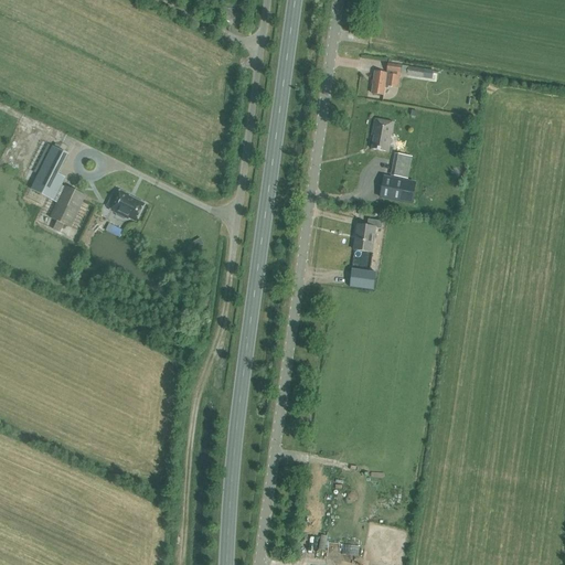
[(395,87),(397,74),(401,74),(402,66),(388,64),(386,75),(374,73),(372,94),(384,96),(385,86),(395,87)]
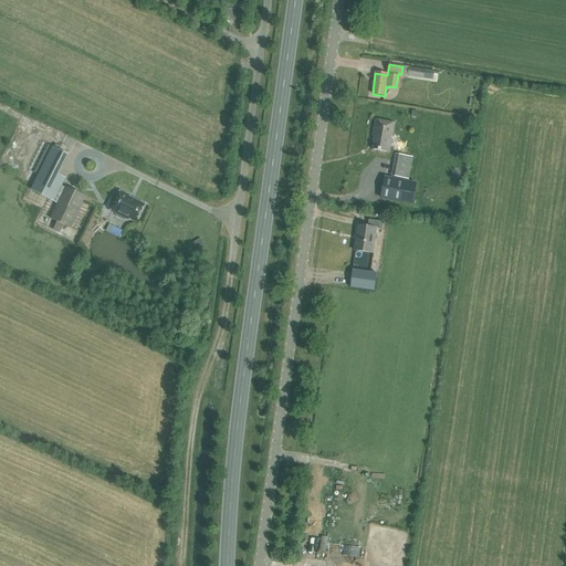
[(408,77),(425,80),(426,70),(409,67),(408,77)]
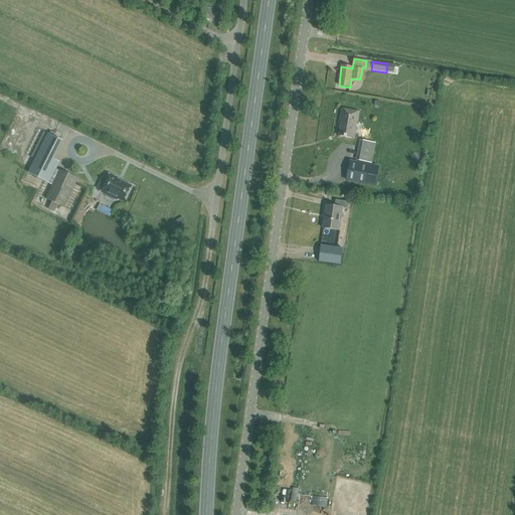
[(355,139),(359,113),(341,110),(339,124),(341,124),(339,136),(355,139)]
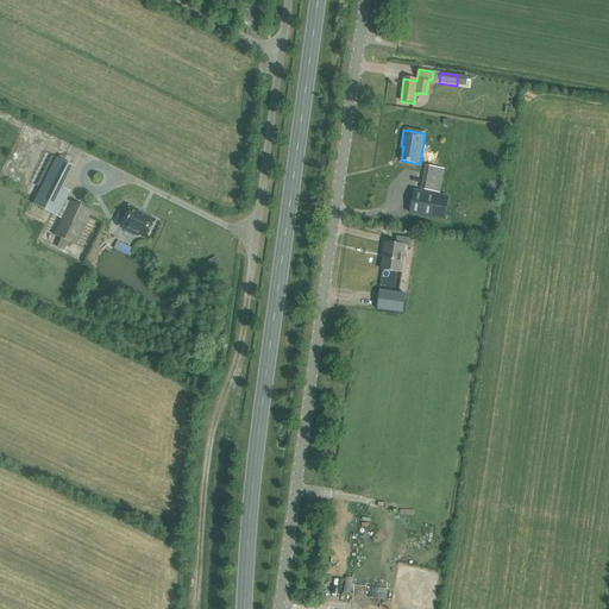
[(429,167),(425,190),(439,194),(441,183),(444,170),(429,167)]
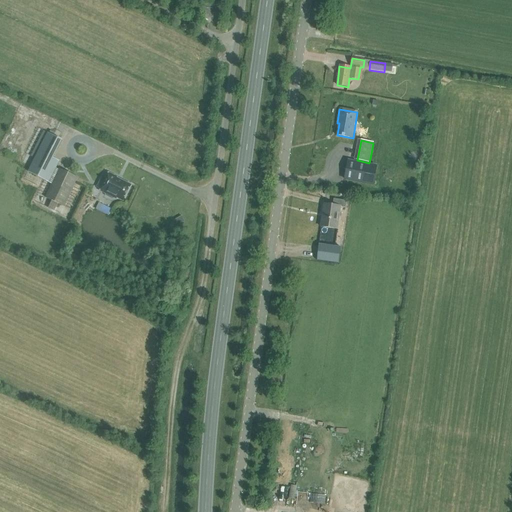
[(28,173),(52,185),(46,198),(52,201),(49,208),(55,211),(58,204),(65,207),(79,179),(60,169),(59,171),(56,169),(60,162),(39,152),(28,173)]
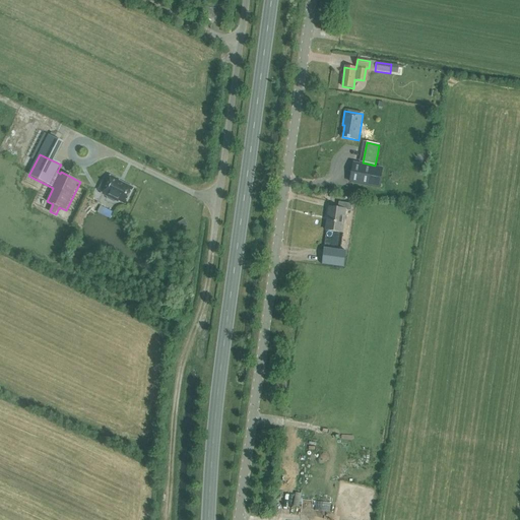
[(383,169),(354,164),(351,182),(380,187),(383,169)]
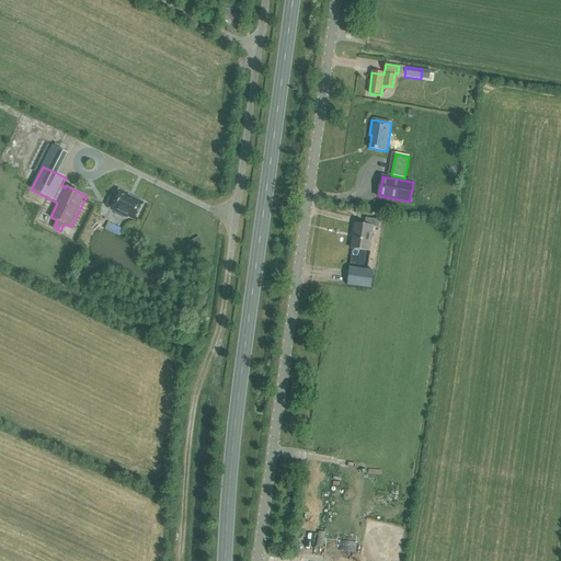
[(128,194),(119,190),(115,199),(110,197),(105,206),(111,208),(110,209),(116,213),(117,215),(123,217),(125,217),(127,218),(128,217),(135,220),(144,203),(127,195),(128,194)]
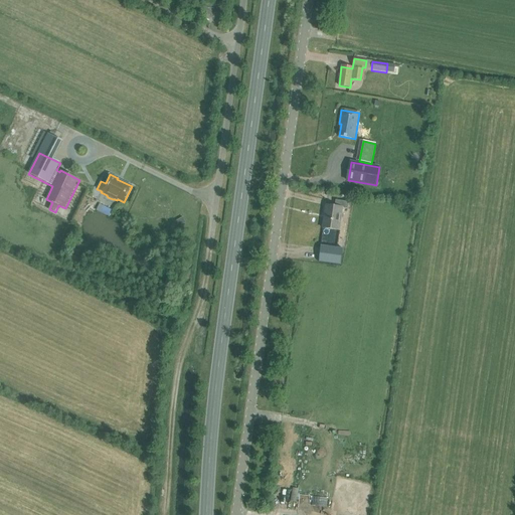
[(326,205),(323,228),(340,231),(343,209),(348,209),(349,202),(336,200),(335,207),(326,205)]
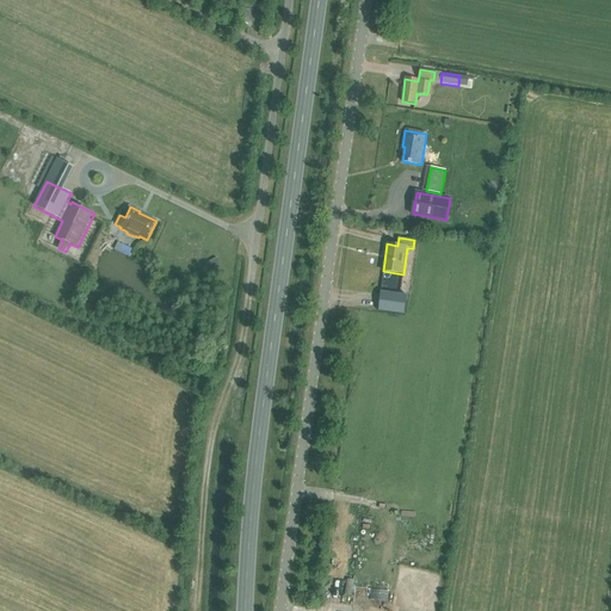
[(129,255),(133,247),(117,242),(115,250),(129,255)]
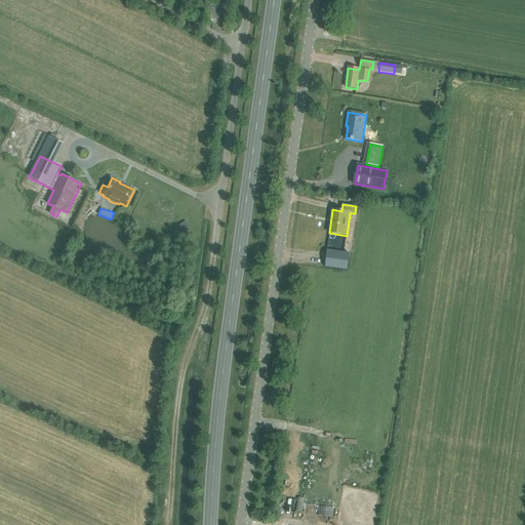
[(350,253),(327,250),(325,267),(326,267),(346,270),(348,270),(350,253)]
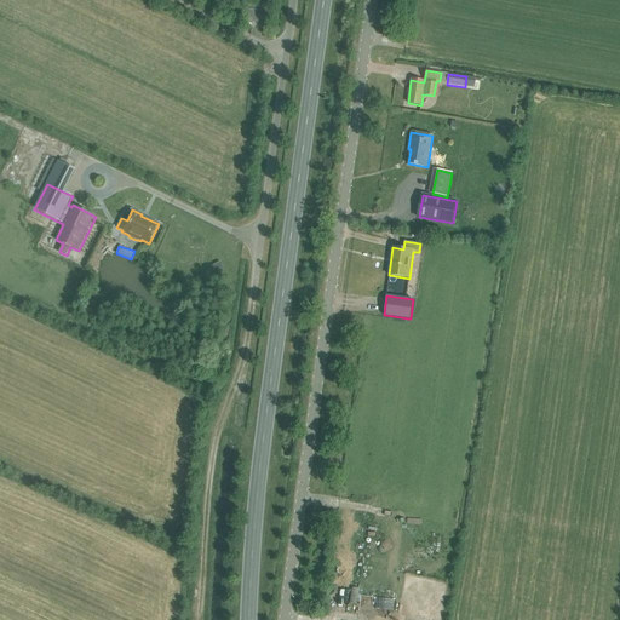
[(85,310),(89,316),(96,311),(93,306),(85,310)]
